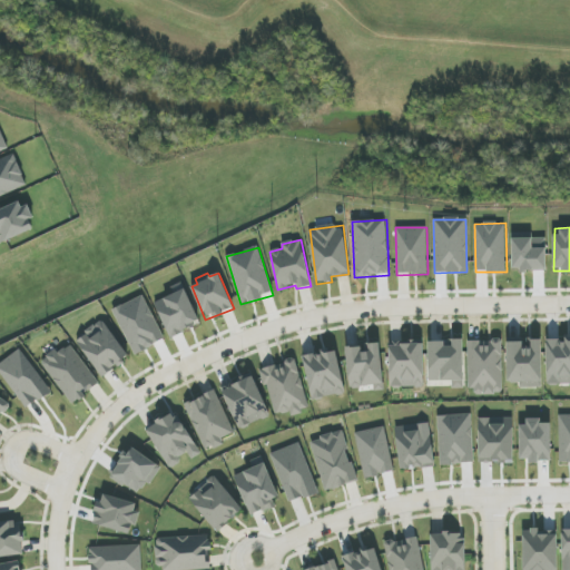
[(155,303),(169,337),(200,323),(183,283),(173,287),(175,294),(155,303)]
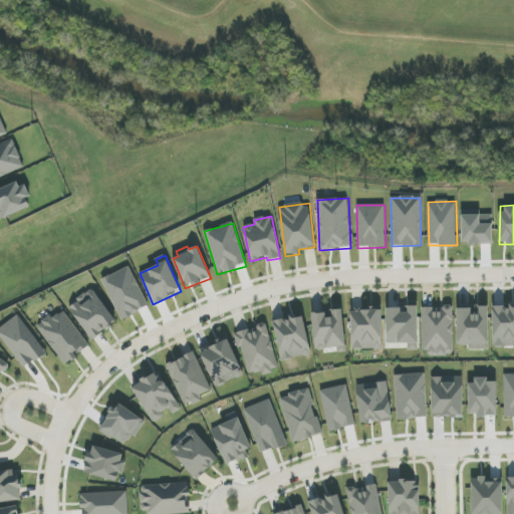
[(116,322),(93,289),(68,306),(91,340),(116,322)]
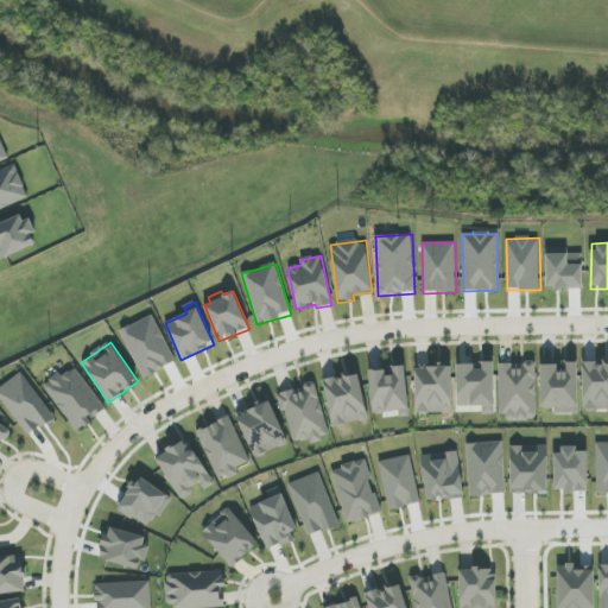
[(542,409),(555,407),(555,413),(578,413),(577,362),(540,363),(542,409)]
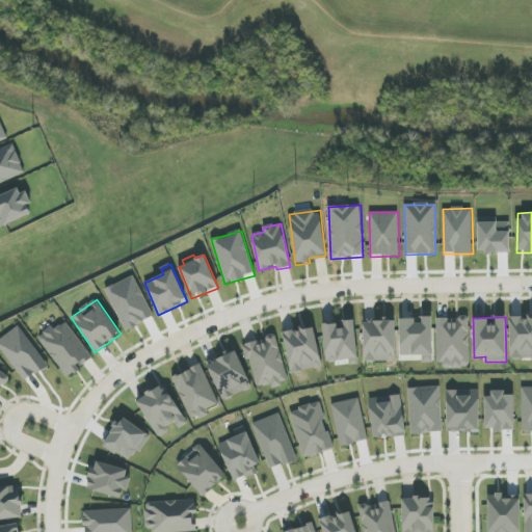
[(531,317),(509,317),(510,360),(531,358),(531,317)]
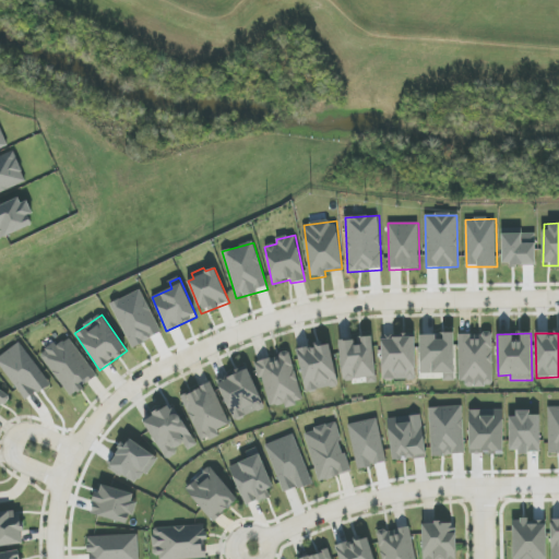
[(420,334),(420,373),(443,373),(443,381),(455,381),(454,334),(420,334)]
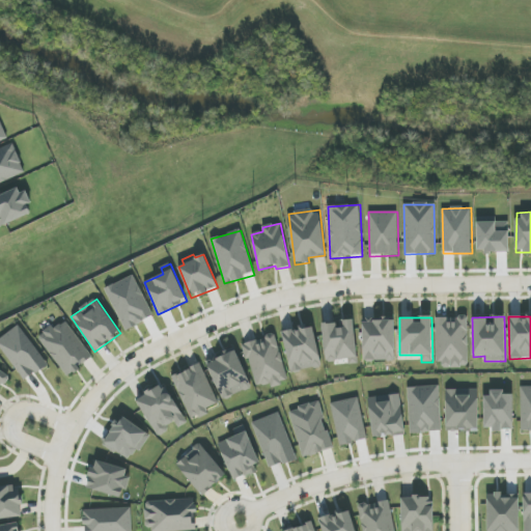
[(437,317),(437,366),(468,366),(468,317),(437,317)]
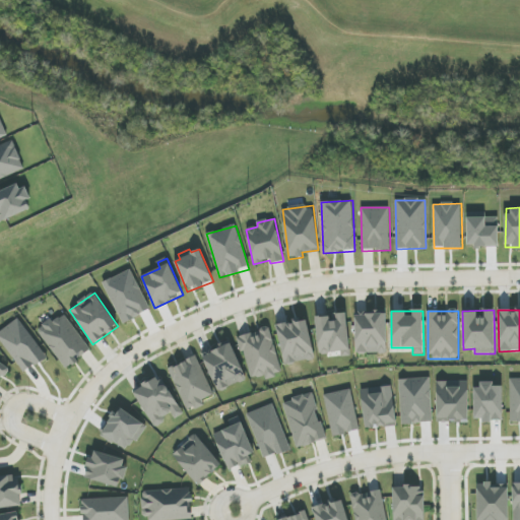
[(64,369),(90,351),(63,313),(38,330),(64,369)]
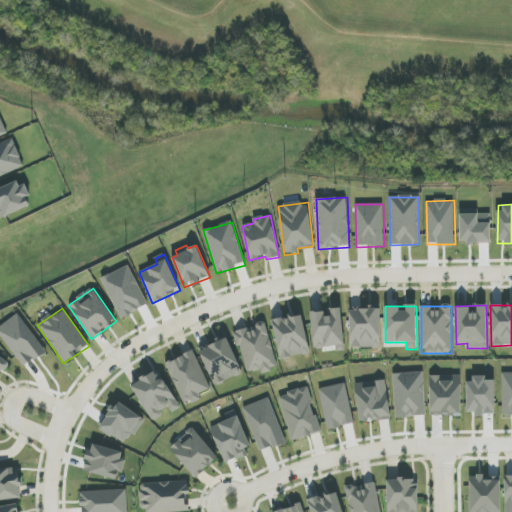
[(350,349),(381,348),(380,308),(349,309),(350,349)]
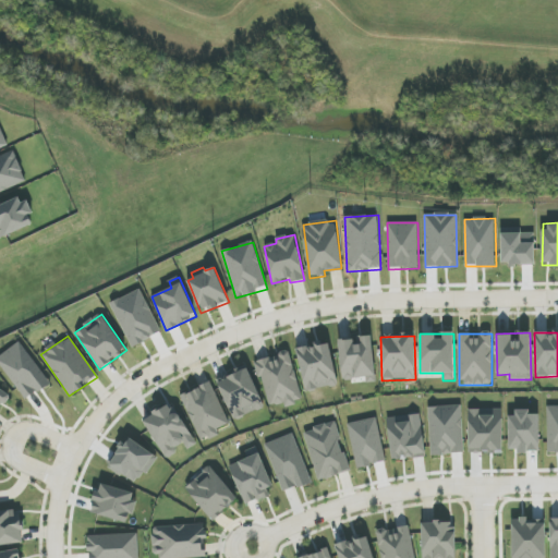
[(339,339),(342,379),(366,378),(366,383),(375,381),(373,337),(339,339)]
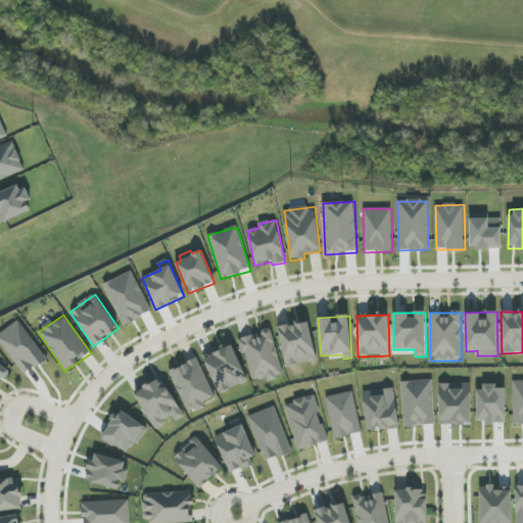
[(0,333),(0,342),(25,376),(47,359),(18,320),(0,333)]
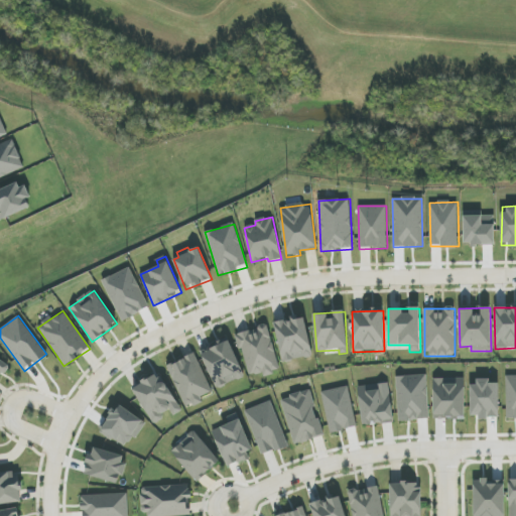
[(274,323),(282,363),(312,357),(304,316),(274,323)]
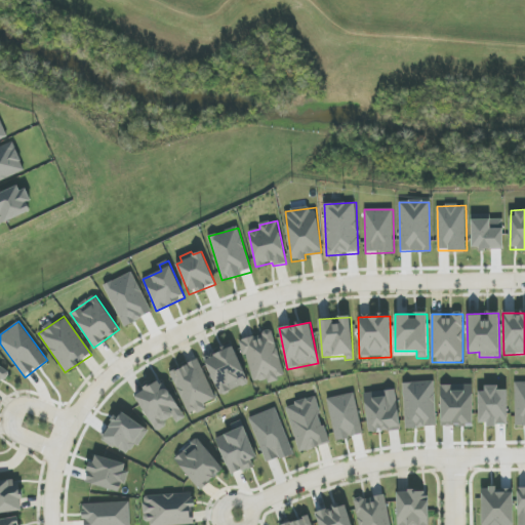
[(253,382),(269,378),(269,381),(285,377),(272,331),(241,339),(253,382)]
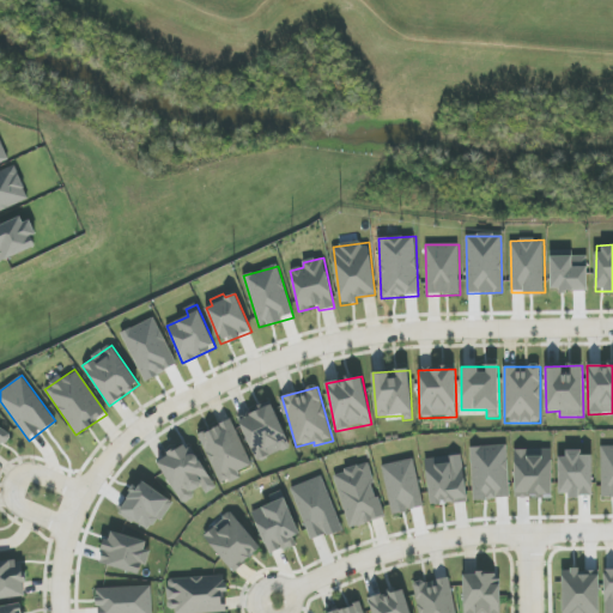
[(290,449),(273,405),(238,418),(256,462),(290,449)]
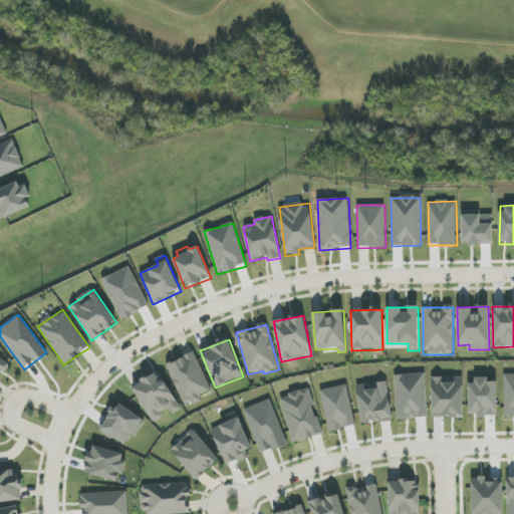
[(185,407),(199,401),(198,397),(211,392),(195,352),(167,364),(185,407)]
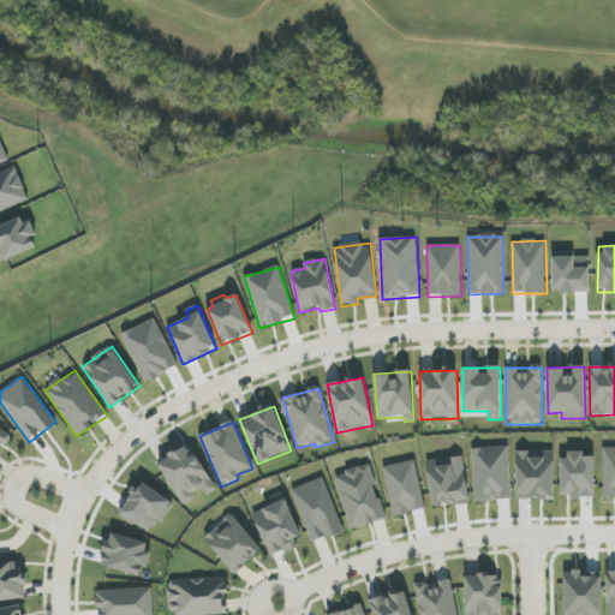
[(0,451),(11,436),(0,428),(0,451)]
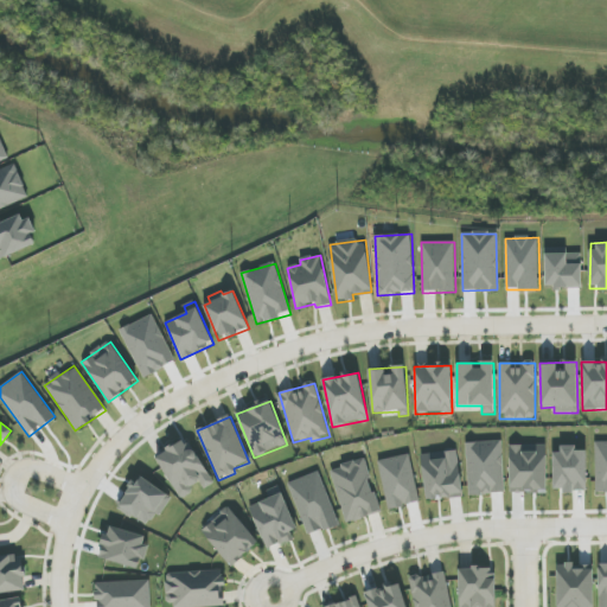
[(155,457),(180,500),(192,493),(190,489),(199,483),(204,490),(213,484),(187,439),(155,457)]
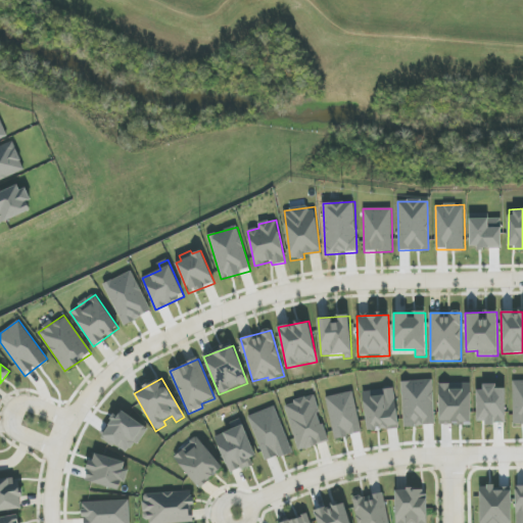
[(403,427),(434,426),(433,380),(401,381),(403,427)]
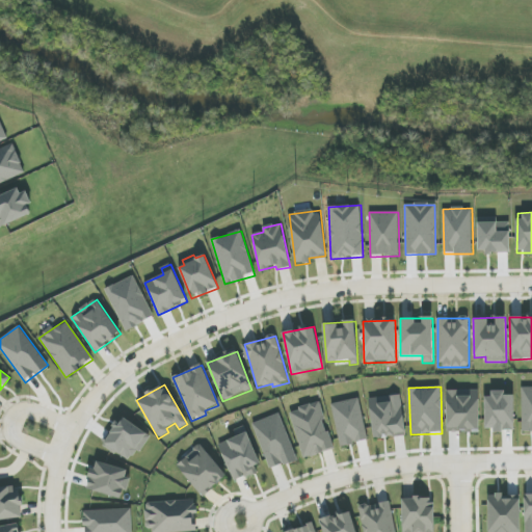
[(531,387),(522,388),(522,431),(531,430),(531,387)]
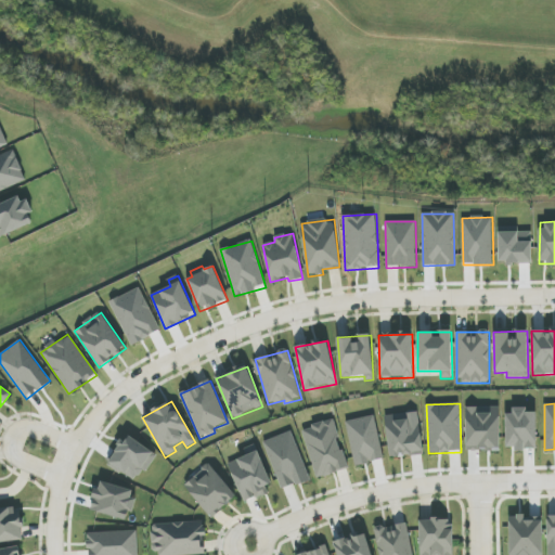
[(499,407),(465,408),(467,452),(501,450),(499,407)]
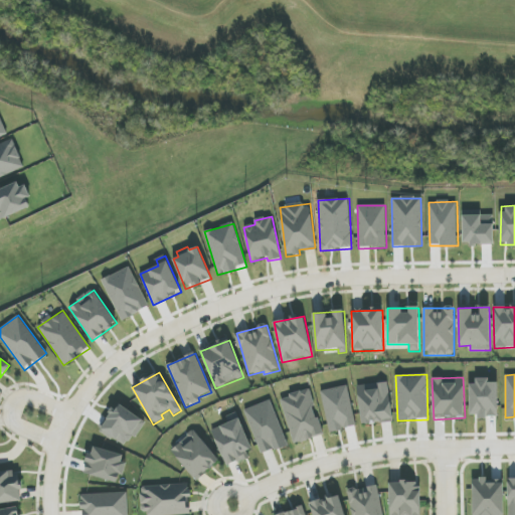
[(469,381),(470,417),(498,416),(497,382),(489,382),(489,380),(469,381)]
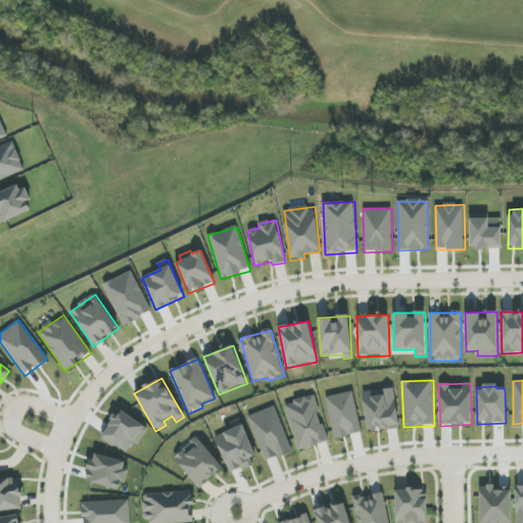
[(363,391),(367,431),(399,428),(394,388),(363,391)]
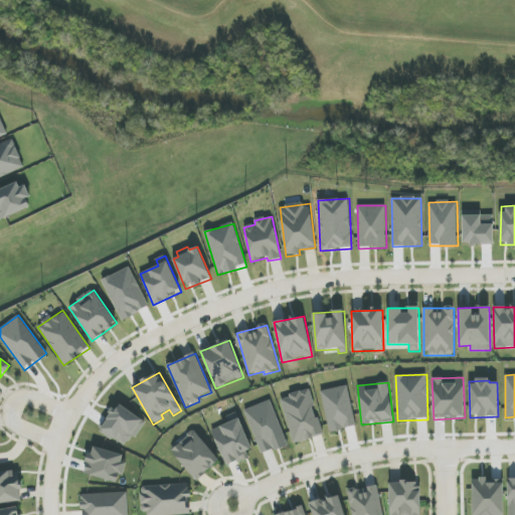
[(357,426),(347,385),(320,391),(329,433),(357,426)]
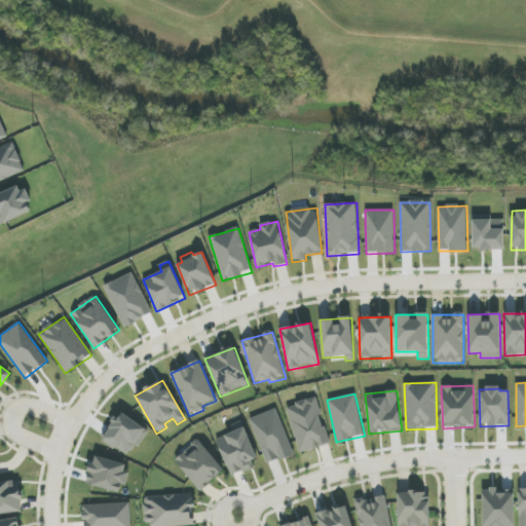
[(330,445),(316,398),(287,406),(300,453),(330,445)]
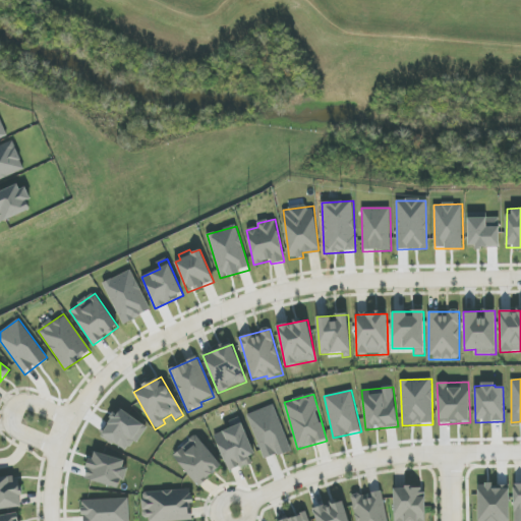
[(248,414),(264,460),(291,451),(275,405),(248,414)]
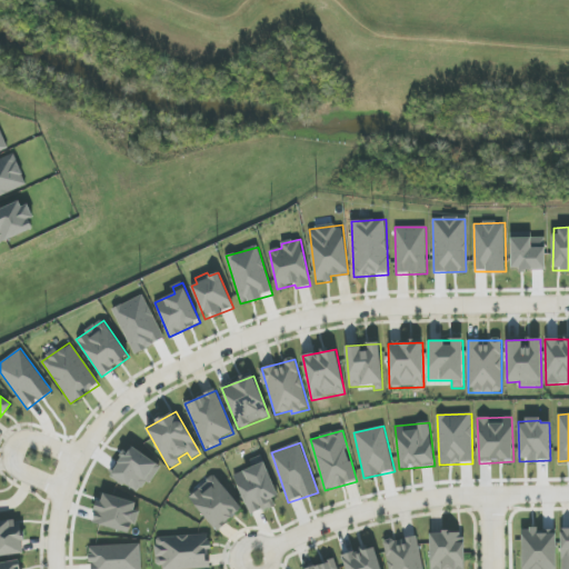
[(250,516),(271,507),(269,500),(279,497),(261,456),(251,460),(255,467),(233,476),(250,516)]
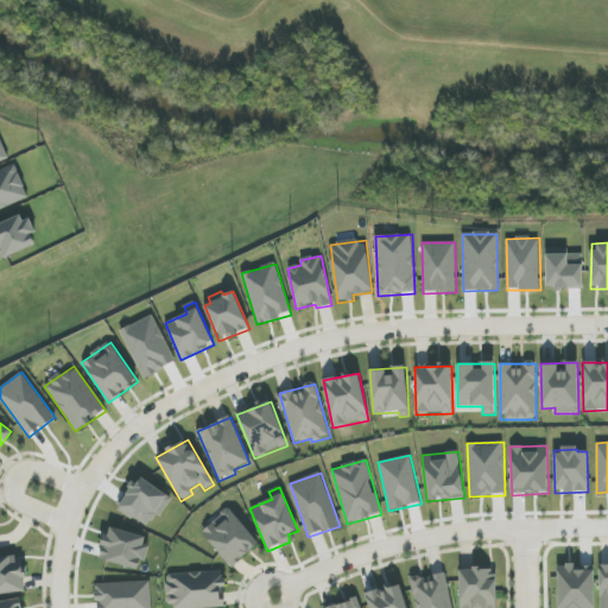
[(233,568),(259,543),(228,508),(201,532),(233,568)]
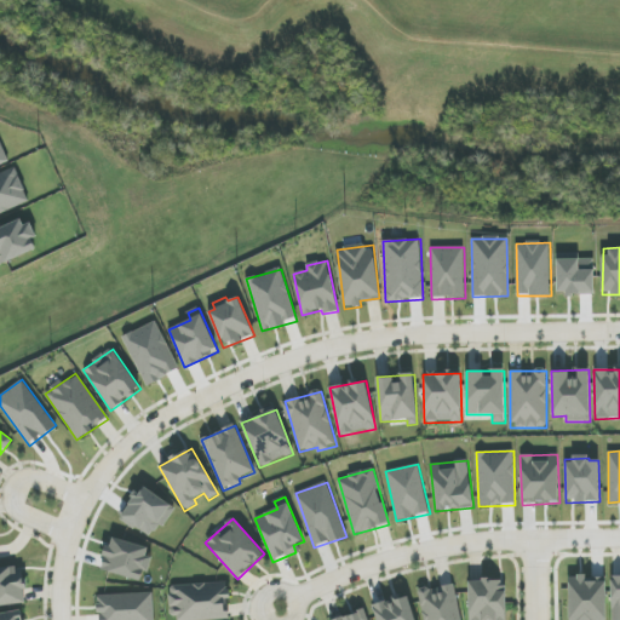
[(144,581),(150,557),(147,556),(148,547),(110,538),(102,570),(144,581)]
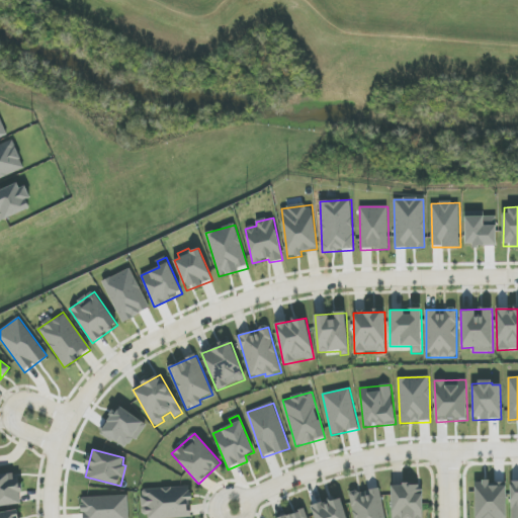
[(0,476),(0,506),(22,505),(19,473),(0,476)]
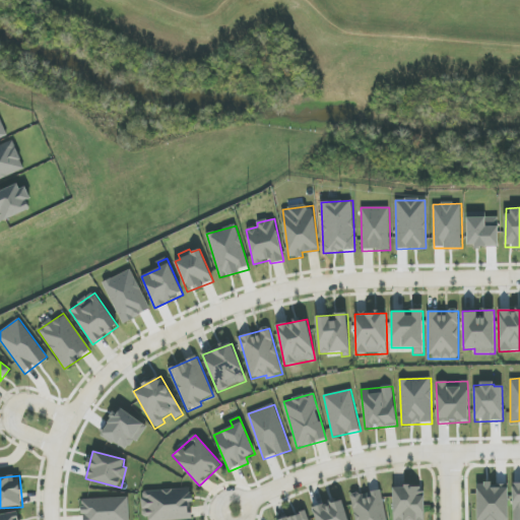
[(476,483),(477,519),(508,519),(508,488),(492,488),(492,482),(476,483)]
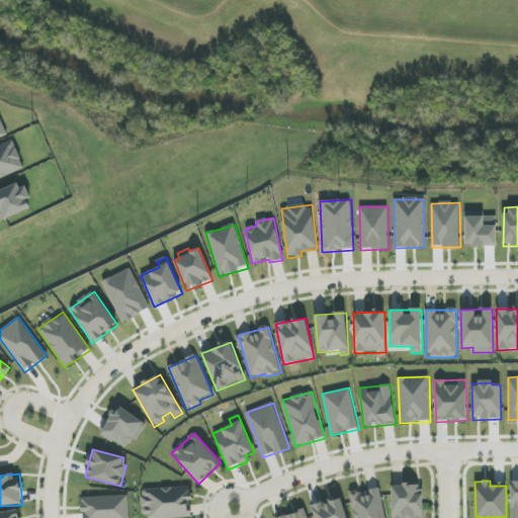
[(422,517),(423,485),(392,485),(392,517),(422,517)]
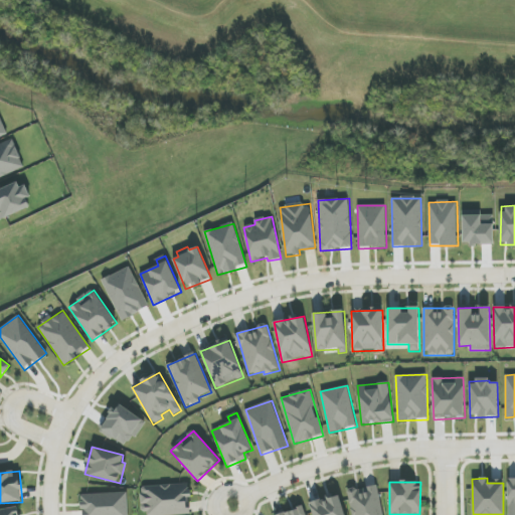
[(142,486),(143,514),(181,514),(188,514),(187,498),(190,498),(189,484),(142,486)]
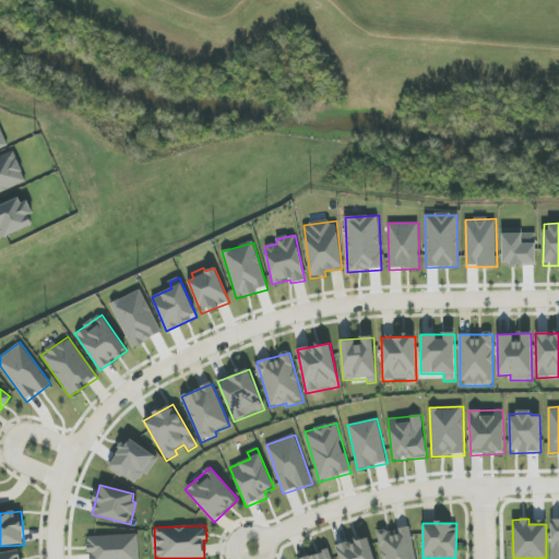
[(377,533),(382,558),(416,558),(408,526),(377,533)]
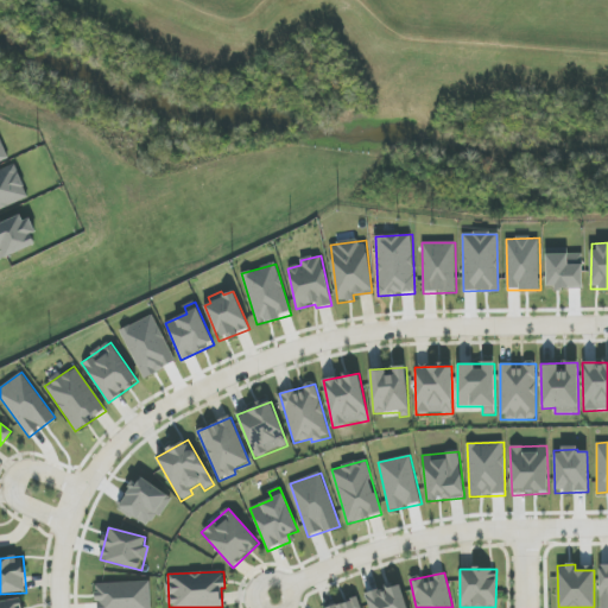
[(96,584),(96,607),(151,607),(150,582),(96,584)]
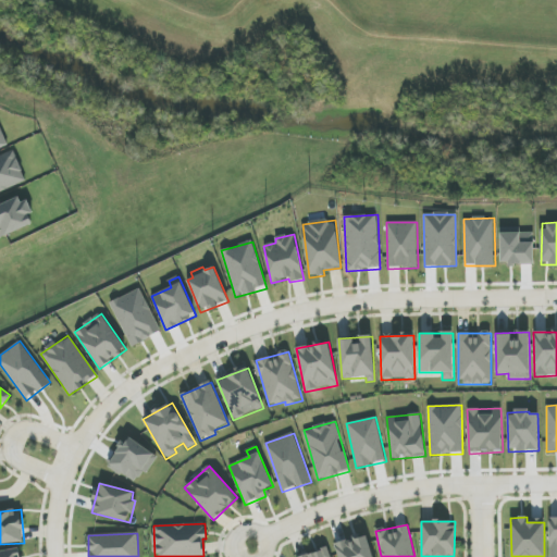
[(372,556),(367,534),(335,543),(338,556),(372,556)]
